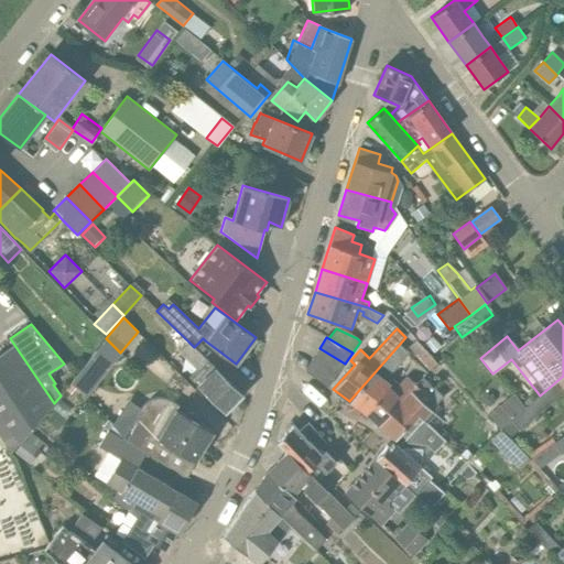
[(71,383),(86,396),(120,353),(106,338),(71,383)]
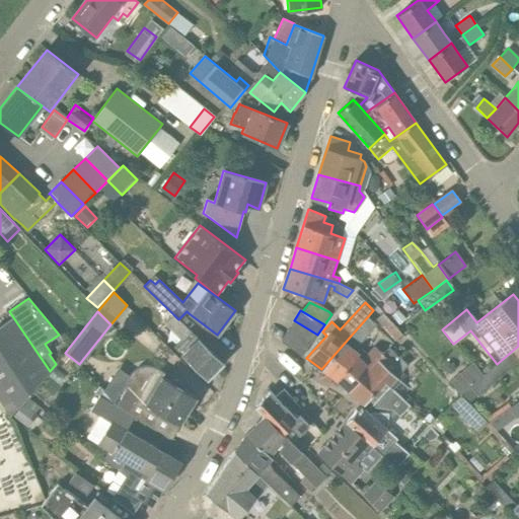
[(383,327),(389,320),(382,313),(376,319),(383,327)]
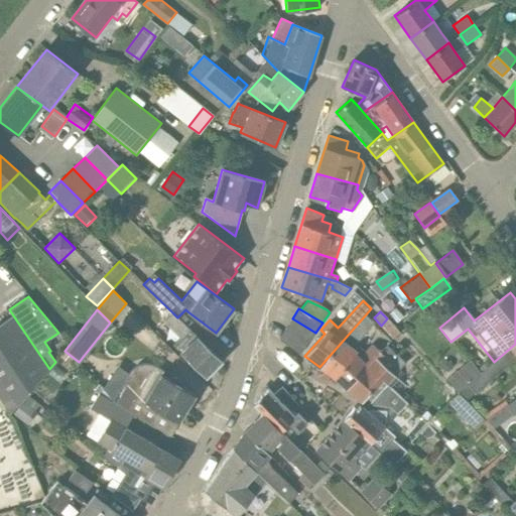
[(177,317),(172,312),(163,321),(180,338),(172,346),(179,352),(179,353),(206,378),(223,362),(177,317)]
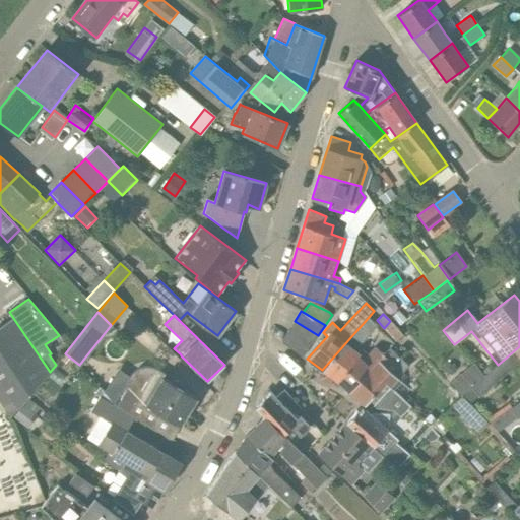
[(0,326),(0,402),(10,417),(50,372),(13,318),(0,326)]
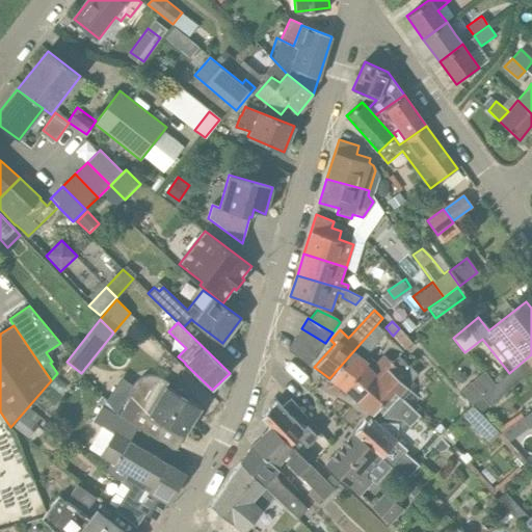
[(344,389),(368,362),(357,354),(362,350),(366,353),(367,353),(368,352),(386,333),(376,325),(329,378),(344,389)]
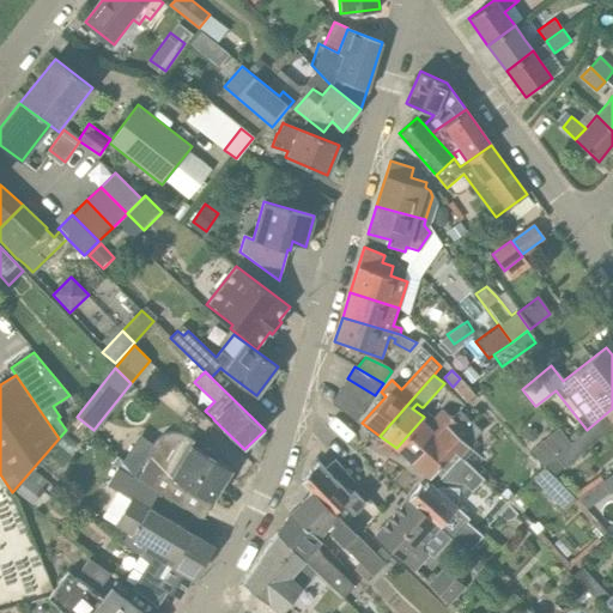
[(375,395),(347,378),(339,390),(366,408),(375,395)]
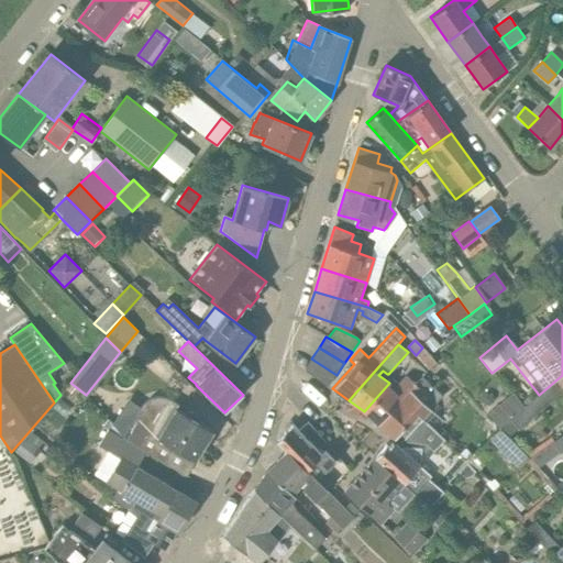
[(429,370),(437,363),(422,348),(416,355),(429,370)]
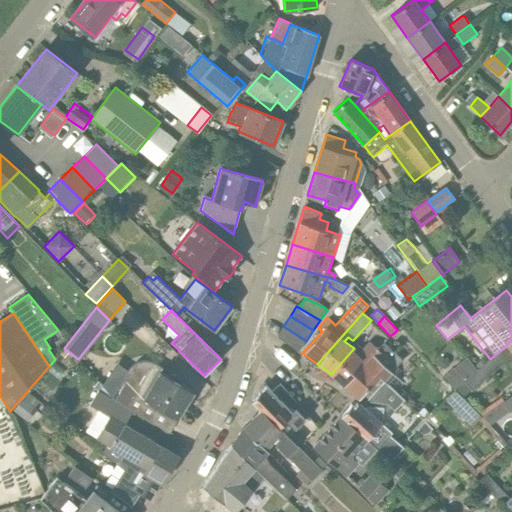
[(306,341),(283,326),(277,337),(299,351),(306,341)]
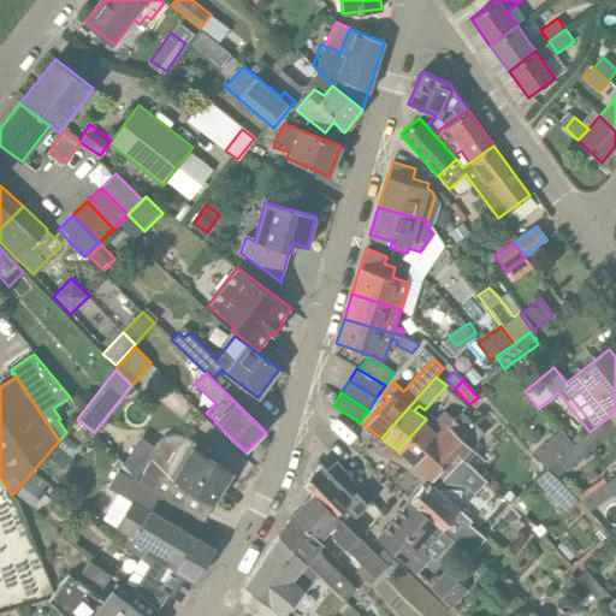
[(573,445),(557,460),(567,472),(615,428),(615,410),(590,432),(573,445)]
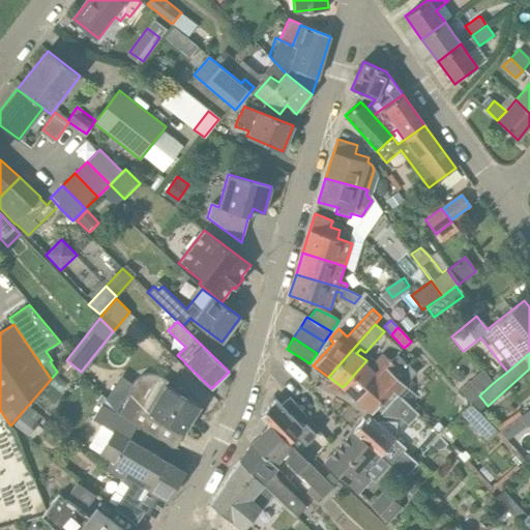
[(343,387),(357,401),(391,362),(382,354),(375,361),(370,357),(366,360),(343,387)]
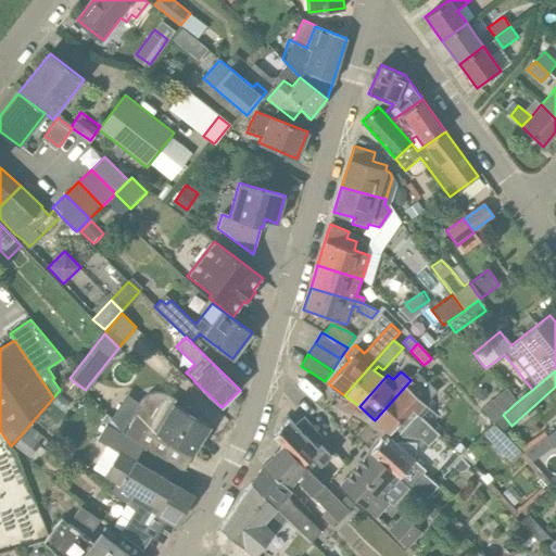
[(395,437),(396,434),(416,414),(428,425),(436,414),(426,405),(438,392),(417,373),(411,380),(375,420),(390,433),(395,437)]
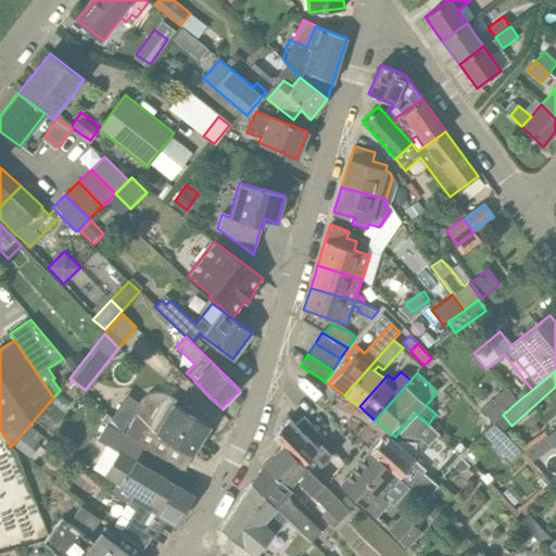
[(503,415),(517,402),(506,389),(482,409),(494,425),(503,415)]
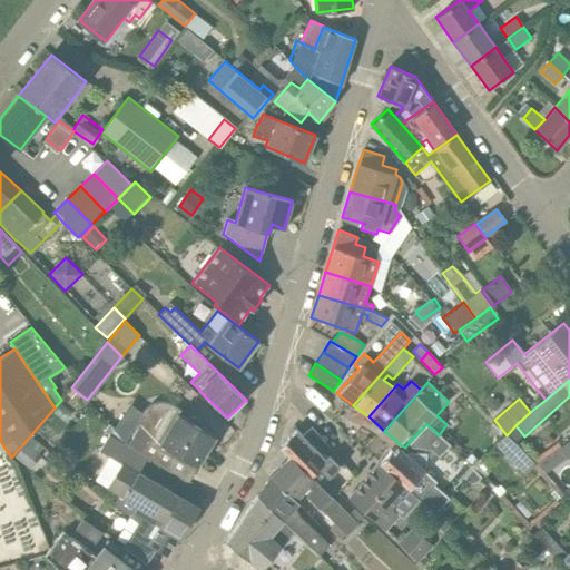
[(128,445),(147,458),(147,457),(187,483),(216,438),(179,415),(182,412),(173,406),(169,404),(165,403),(161,403),(157,404),(154,405),(149,408),(146,410),(144,413),(138,422),(140,423),(128,445)]
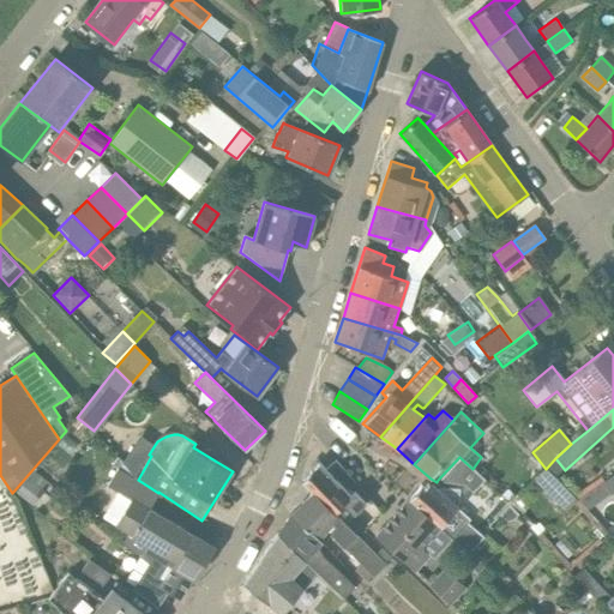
[(459,457),(438,480),(439,482),(463,483),(473,493),(483,481),(473,469),(459,457)]
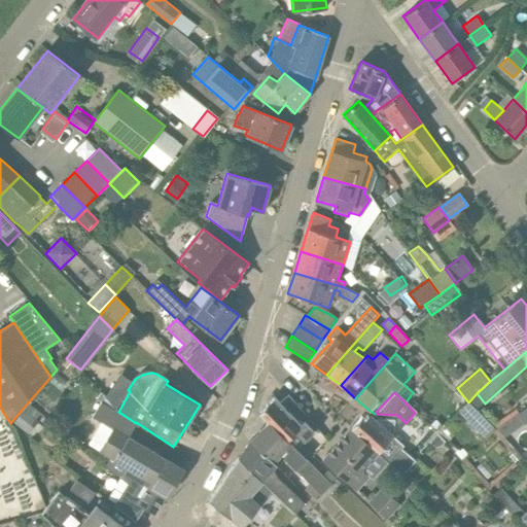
[(149,484),(165,459),(128,436),(136,423),(118,412),(117,412),(101,393),(97,399),(101,402),(93,418),(112,429),(98,453),(109,459),(104,466),(119,479),(126,468),(149,484)]
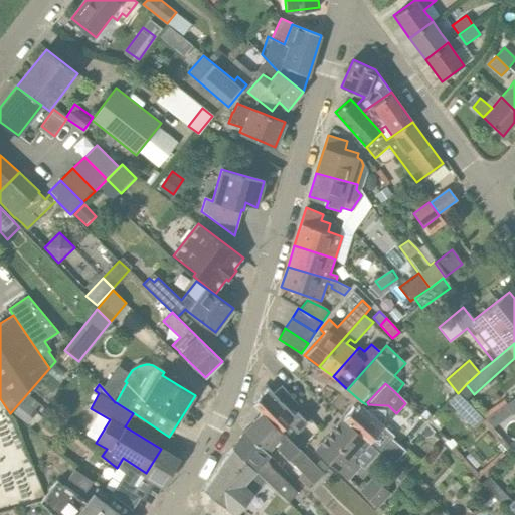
[(261,412),(291,440),(311,418),(283,387),(274,394),(267,387),(251,403),(261,412)]
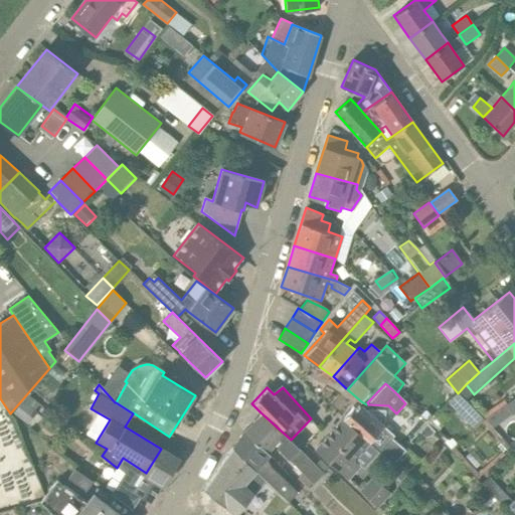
[(466,401),(458,393),(447,402),(474,430),(484,419),(466,401)]
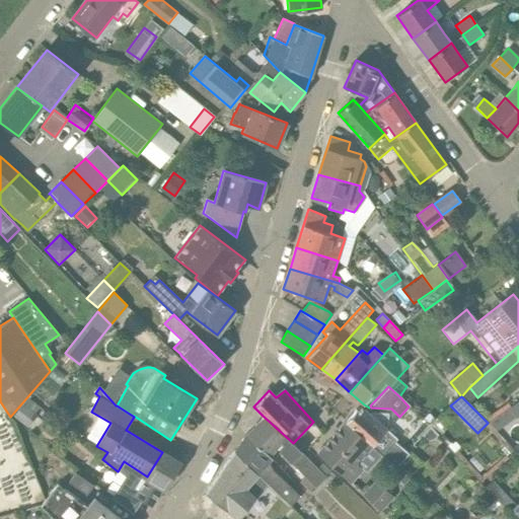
[(516,419),(518,416),(518,401),(510,409),(516,419)]
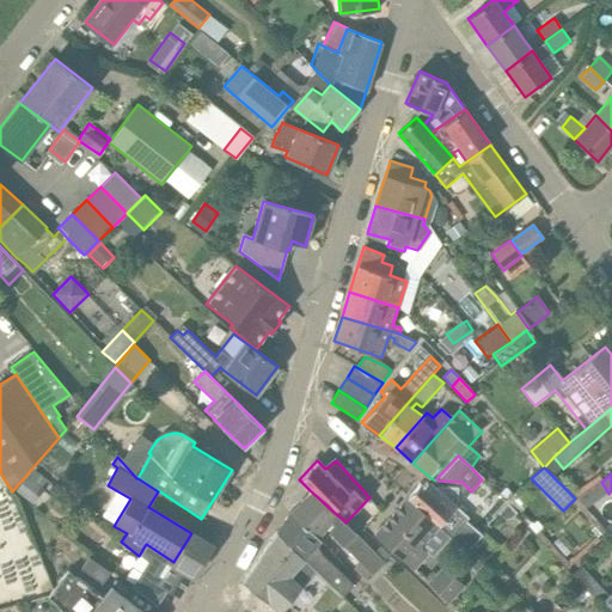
[(26,502),(40,485),(28,477),(16,494),(26,502)]
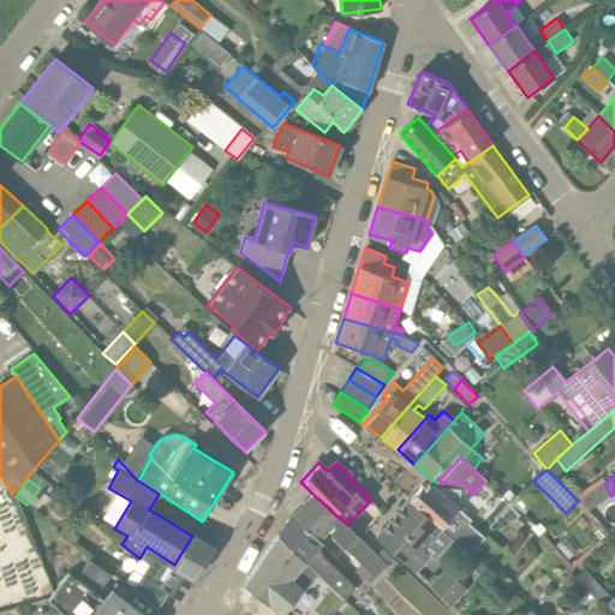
[(470,520),(455,508),(457,491),(436,489),(435,490),(427,483),(423,488),(421,485),(400,509),(434,537),(440,530),(469,554),(483,538),(466,524),(470,520)]
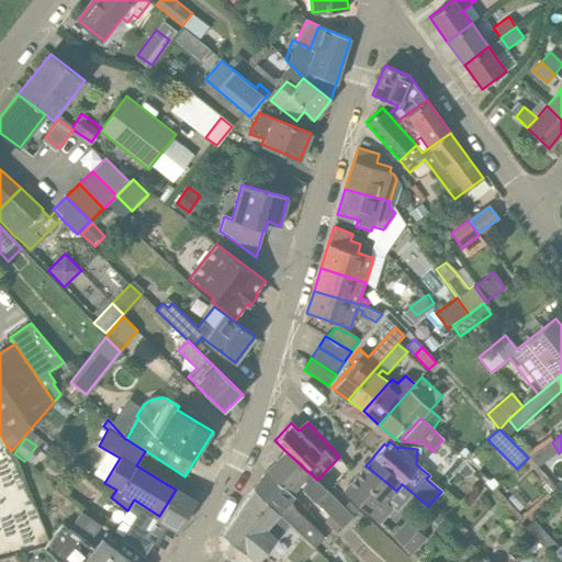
[(301,487),(329,516),(340,527),(341,528),(353,516),(317,480),(284,450),(266,469),(265,471),(292,499),(295,495),(301,487)]
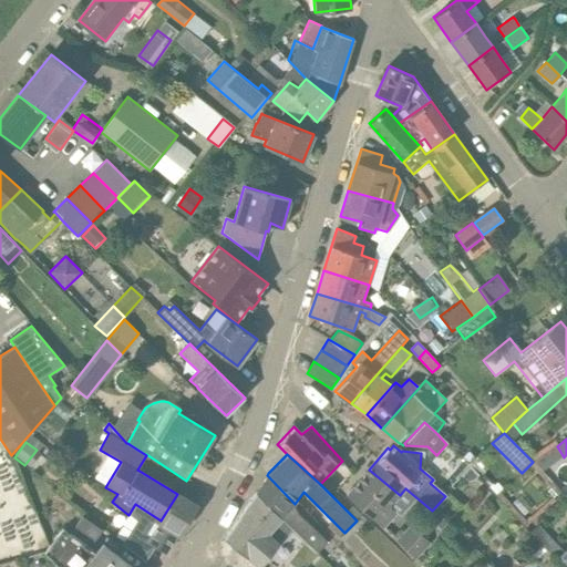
[(400,495),(369,470),(347,495),(385,527),(395,516),(388,509),(400,495)]
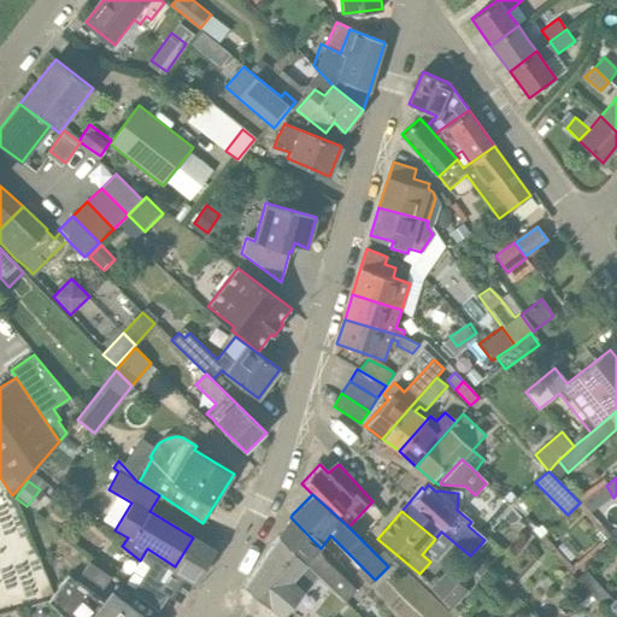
[(277,535),(316,574),(345,601),(356,591),(357,589),(340,575),(323,559),(321,548),(291,517),(277,535)]
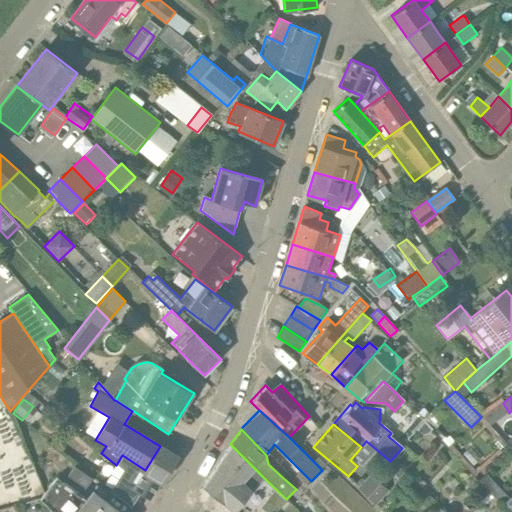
[(230,444),(215,466),(202,485),(233,511),(251,490),(262,476),(230,444)]
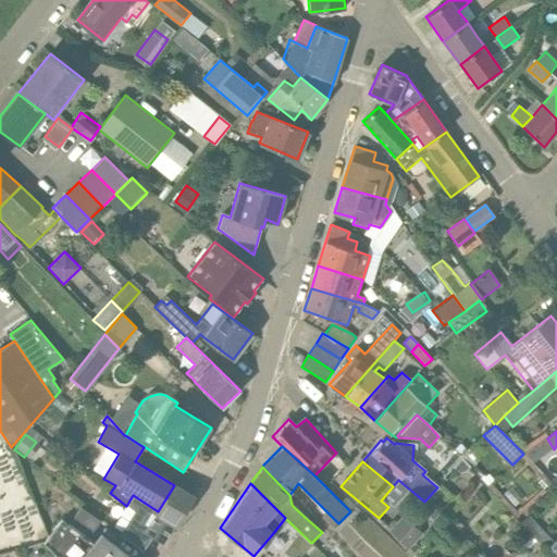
[(175,523),(176,524),(193,496),(174,485),(158,511),(133,495),(126,506),(127,507),(128,506),(138,511),(131,524),(163,544),(175,523)]
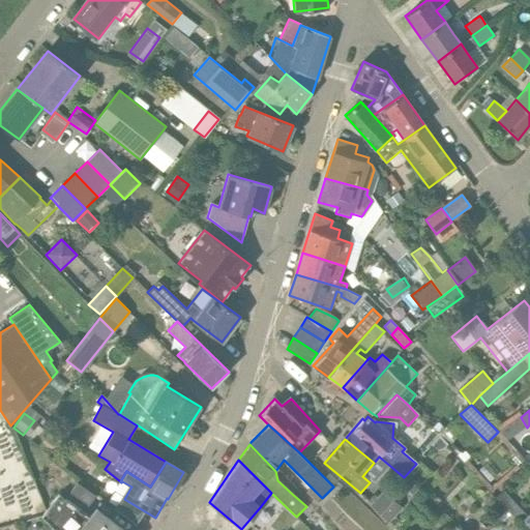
[(89,505),(95,495),(77,482),(70,493),(89,505)]
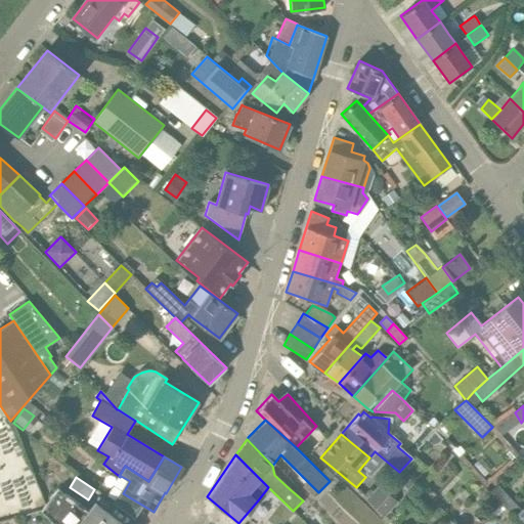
[(317,491),(307,481),(302,487),(312,496),(317,491)]
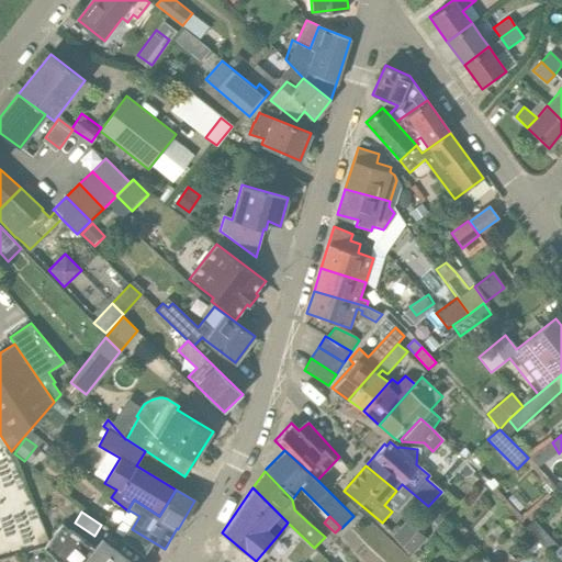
[(393,532),(414,551),(424,539),(403,521),(393,532)]
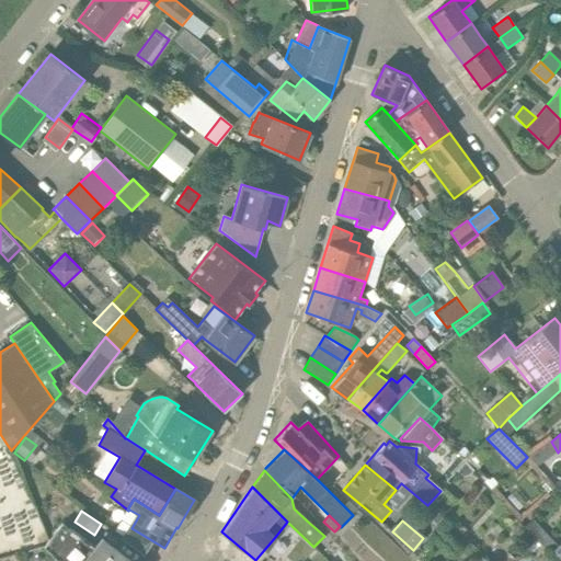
[(549,554),(557,547),(533,521),(525,527),(549,554)]
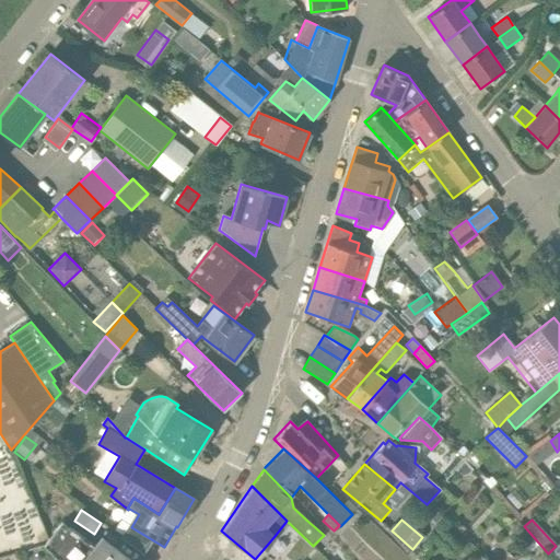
[(56,559),(131,559),(102,536),(94,545),(62,522),(47,541),(45,546),(56,559)]
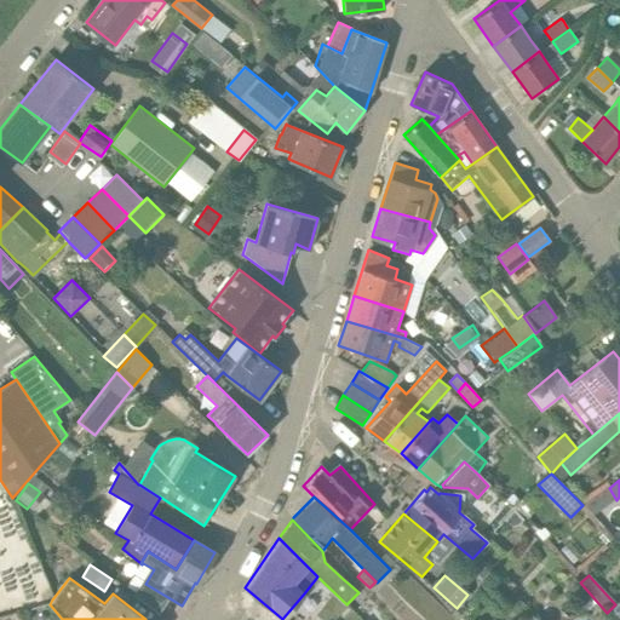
[(619,619),(619,600),(615,604),(607,613),(613,619),(619,619)]
